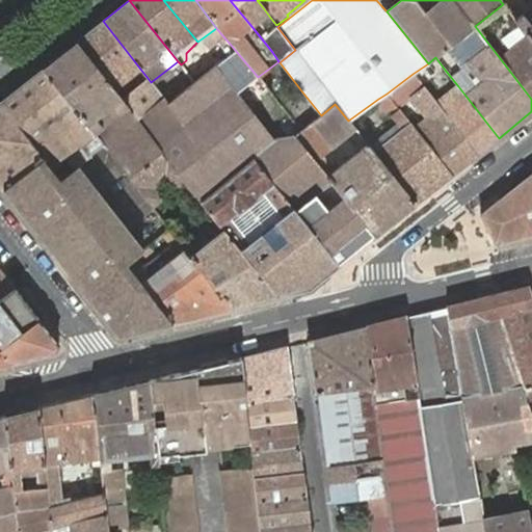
[(515,20),(503,4),(475,26),(531,99),(531,41),(524,31),(515,20)]
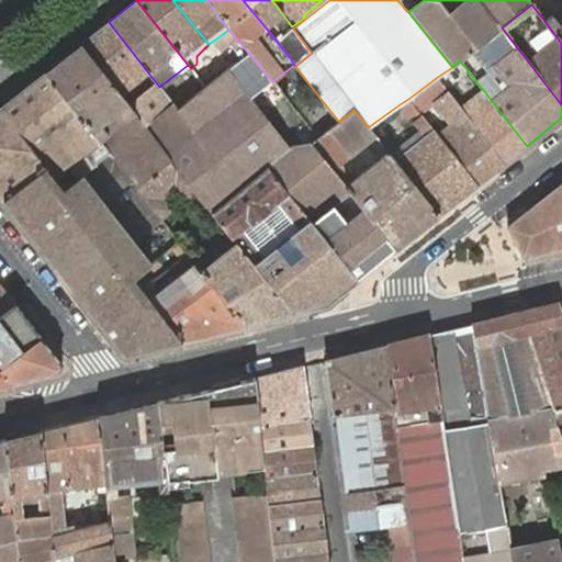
[(561,25),(561,26),(551,14),(544,21),(553,33),(561,43),(561,25)]
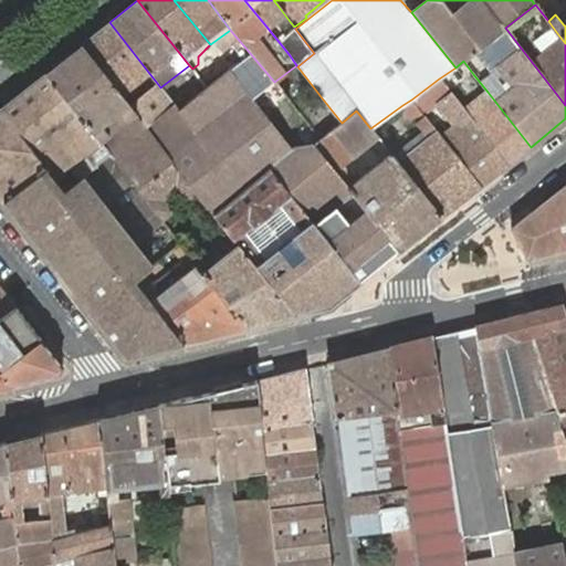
[(109,22),(81,44),(119,93),(148,72),(109,22)]
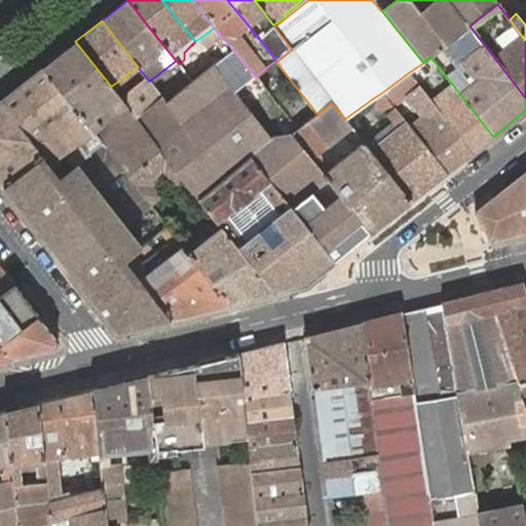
[(75,41),(42,68),(102,143),(127,176),(159,151),(183,180),(198,199),(250,157),(334,262),(371,234),(311,160),(291,134),(270,138),(213,65),(192,81),(165,103),(161,97),(136,117),(120,98),(111,86),(75,41)]
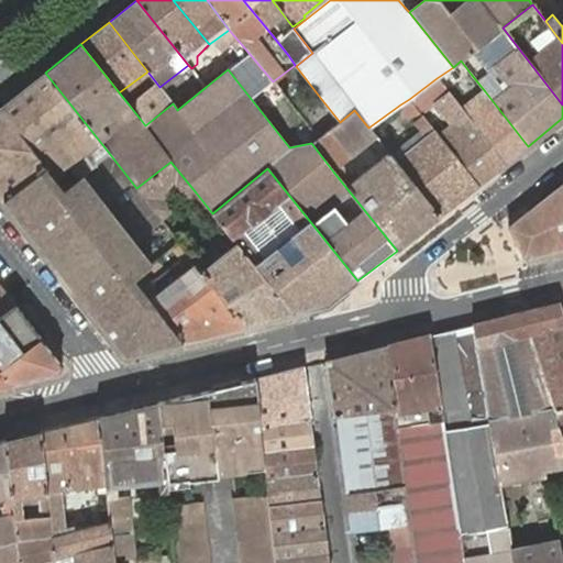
[(461,61),(453,67),(437,78),(446,91),(471,74),(461,61)]
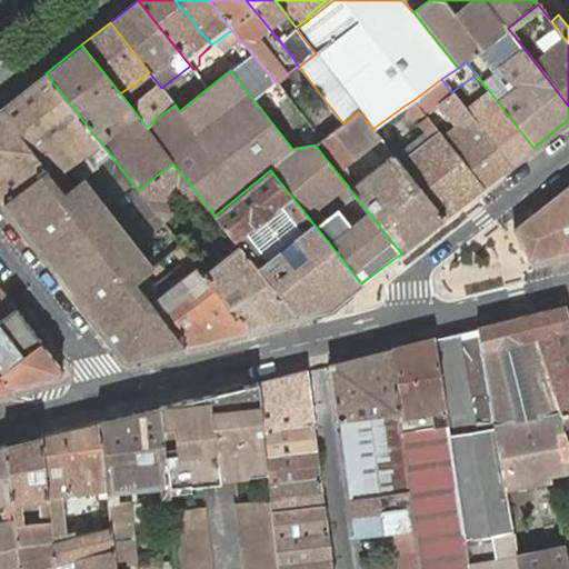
[(0,199),(2,201),(45,168),(63,191),(82,177),(110,155),(46,73),(0,109),(0,199)]
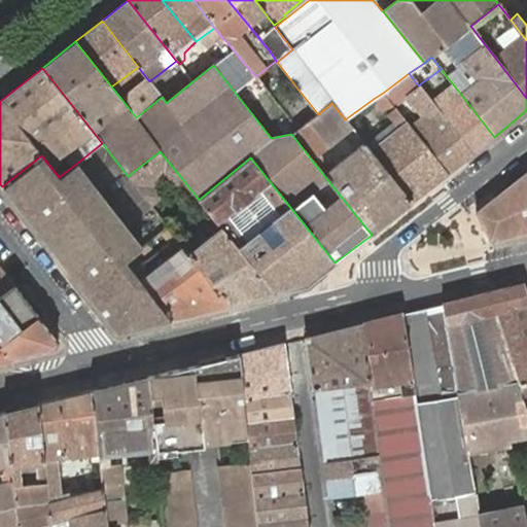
[(409,73),(383,93),(394,107),(410,95),(420,86),(418,85),(409,73)]
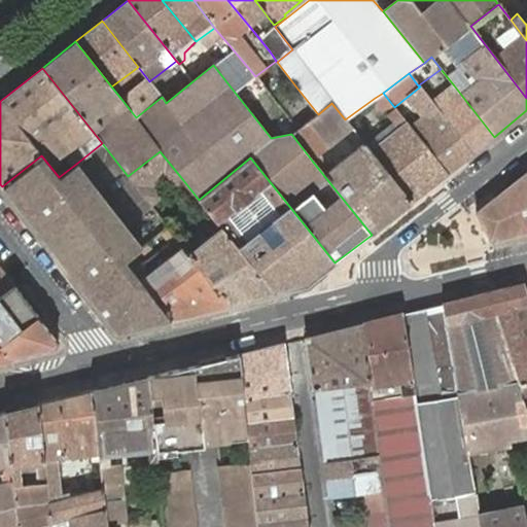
[(160,95),(162,97),(166,103),(192,81),(186,74),(160,95)]
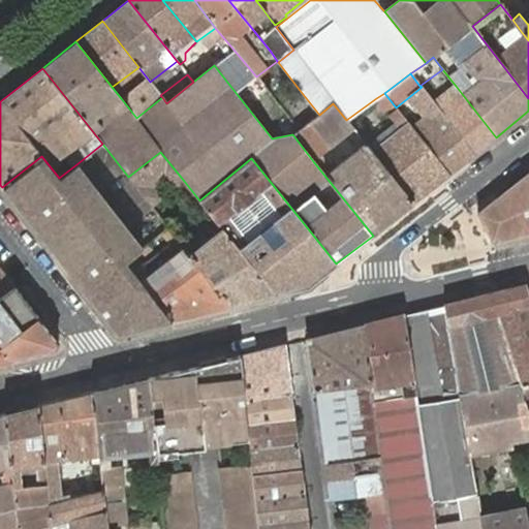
[(147,78),(121,98),(136,118),(162,97),(160,95),(150,82),(147,78)]
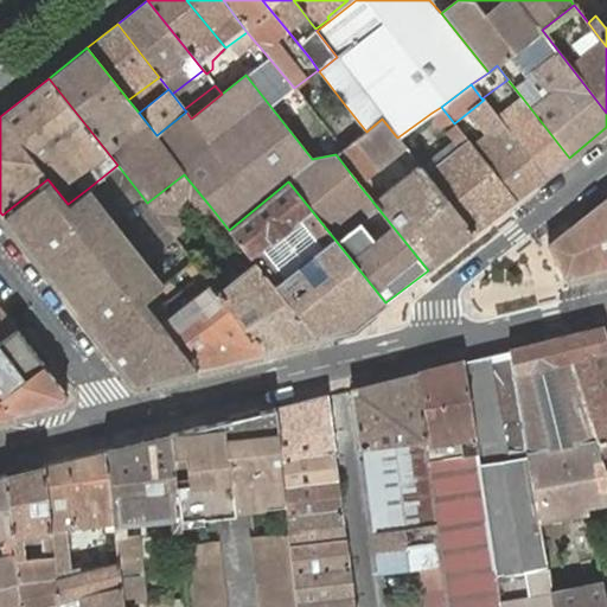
[(498,119),(544,178),(569,158),(523,98),(498,119)]
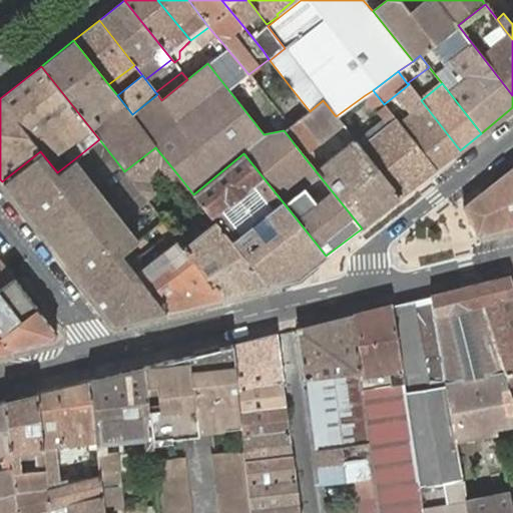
[(403,129),(436,169),(460,150),(421,100),(409,84),(399,92),(408,103),(410,102),(420,115),(403,129)]
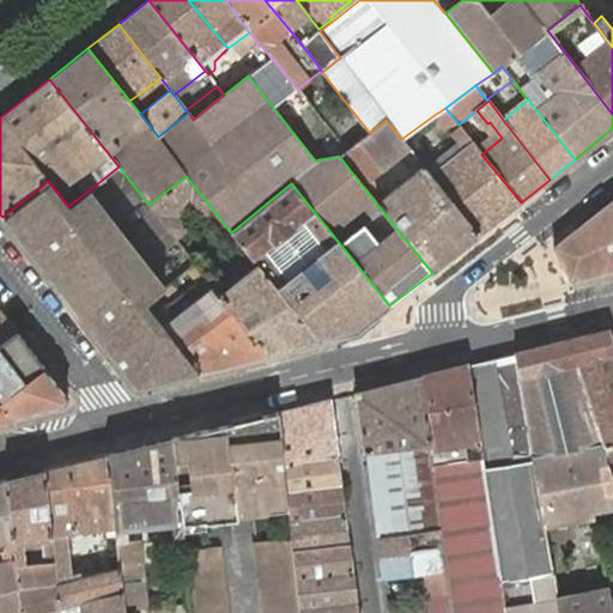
[(346,103),(323,121),(347,150),(359,141),(370,133),(346,103)]
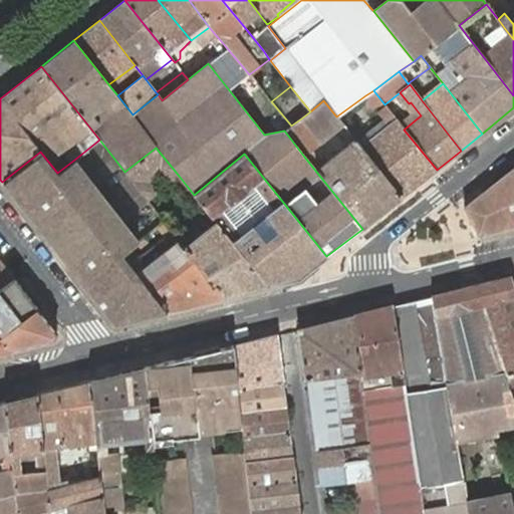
[(365,95),(390,126),(397,119),(384,104),(373,90),(365,95)]
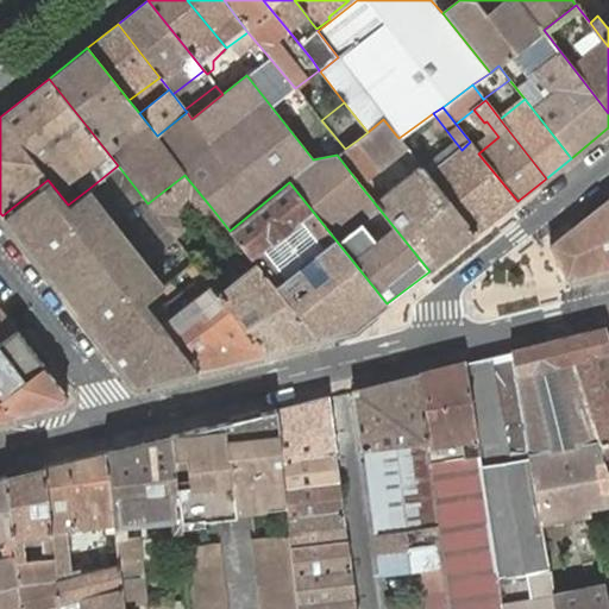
[(368,132),(357,140),(378,167),(405,145),(399,138),(383,119),(368,132)]
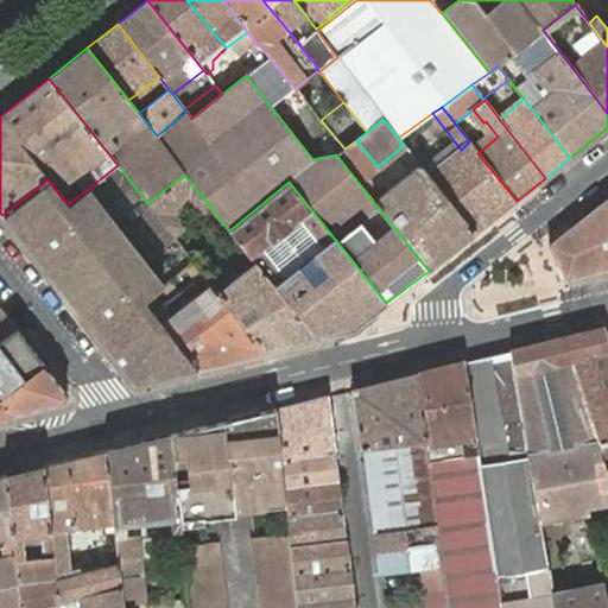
[(454,141),(422,168),(428,175),(461,150),(454,141)]
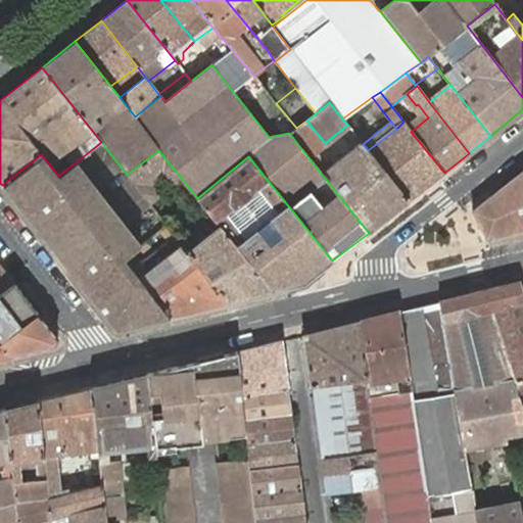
[(368,150),(409,201),(444,173),(411,132),(403,122),(396,129),(368,150)]
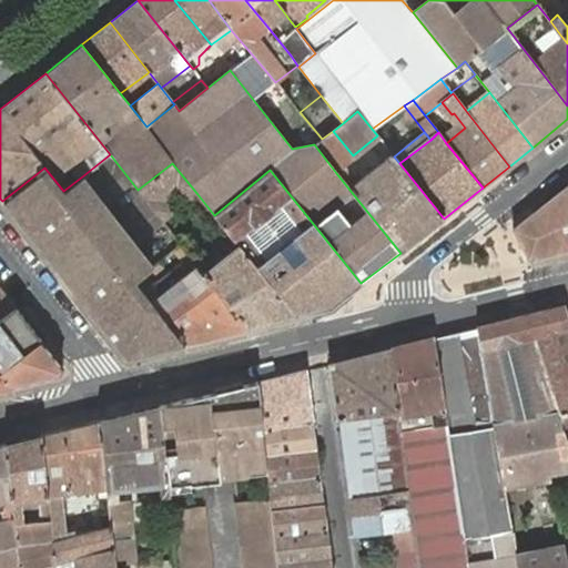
[(336,173),(401,253),(444,219),(399,163),(392,154),(354,184),(342,169),(336,173)]
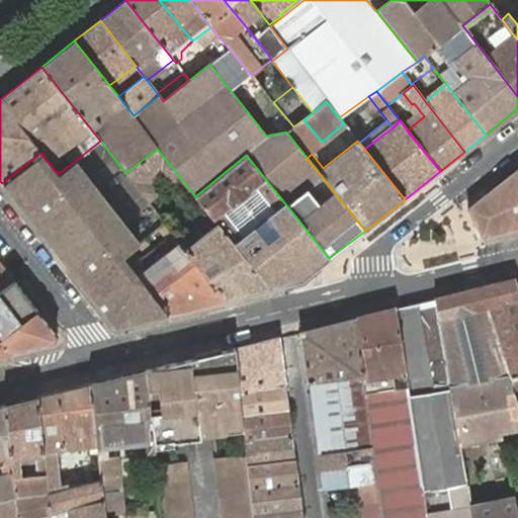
[(157,149),(125,173),(149,202),(160,193),(151,182),(161,174),(169,185),(180,177),(157,149)]
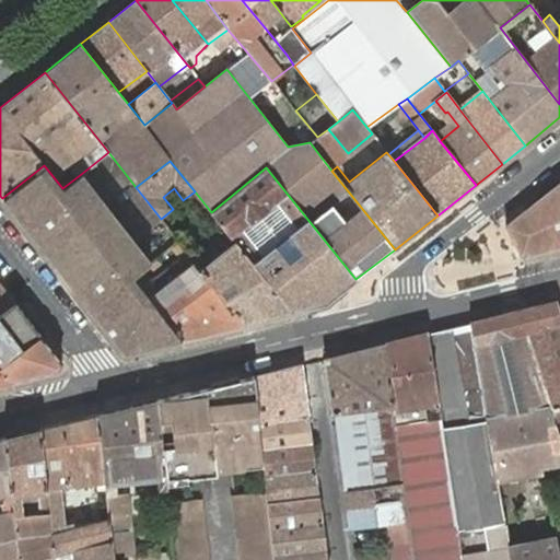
[(44,165),(2,198),(81,299),(124,266),(133,278),(141,271),(152,264),(81,174),(62,188),(44,165)]
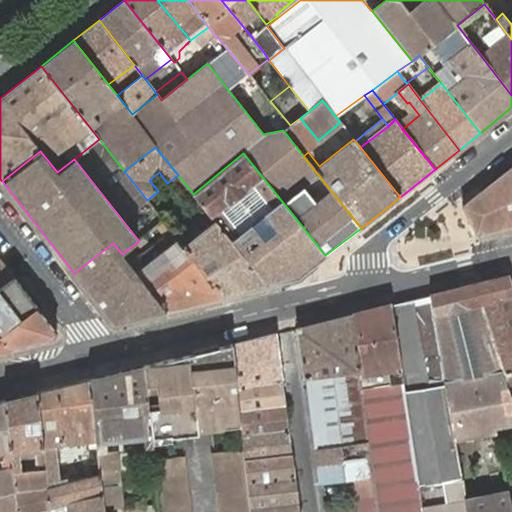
[(243,153),(193,194),(216,222),(267,286),(297,278),(325,255),(243,153)]
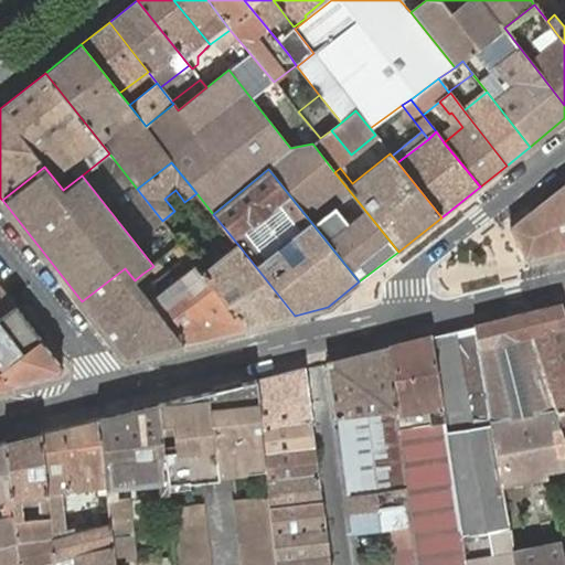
[(564,247),(564,184),(510,227),(525,258),(564,247)]
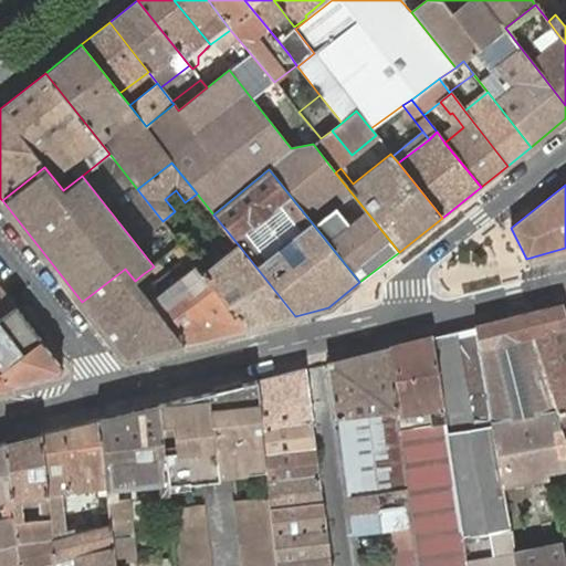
[(165,199),(175,211),(185,202),(176,190),(165,199)]
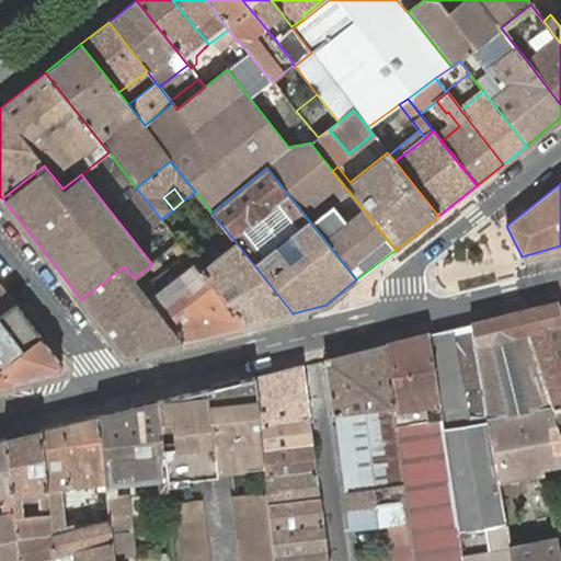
[(180,242),(173,248),(187,266),(194,261),(189,253),(180,242)]
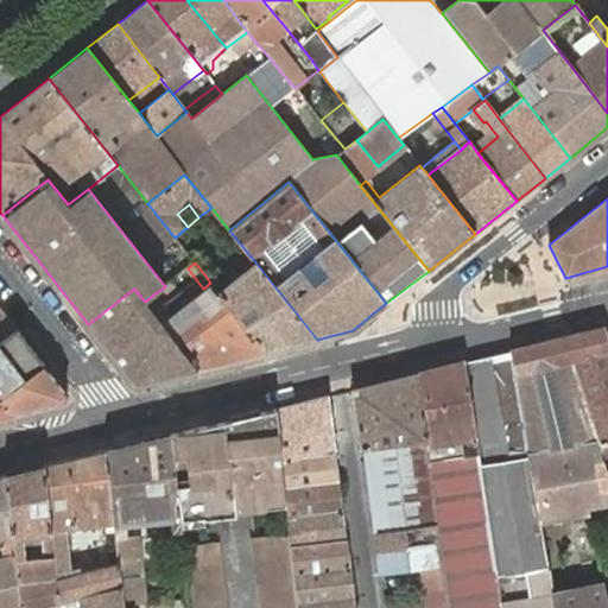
[(219,293),(265,352),(317,340),(257,264),(219,293)]
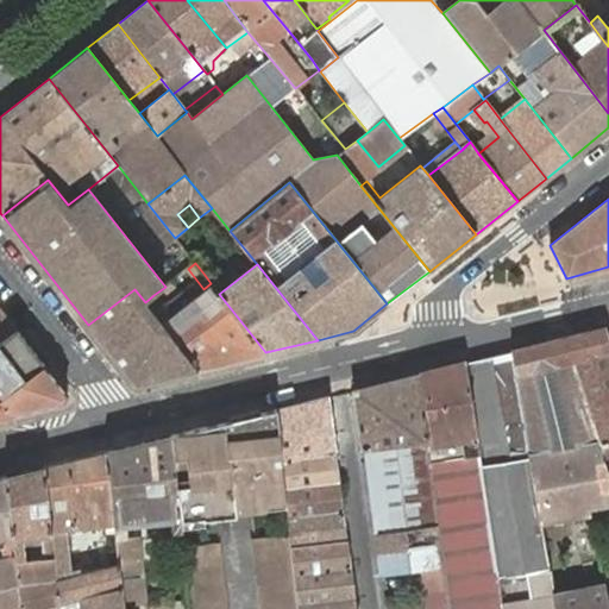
[(145,302),(198,369),(265,352),(219,294),(211,283),(203,289),(169,315),(154,295),(145,302)]
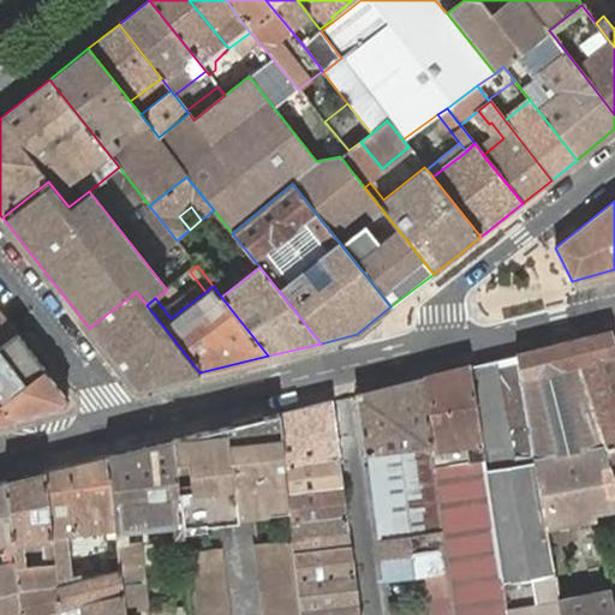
[(136,292),(89,328),(137,388),(199,372),(147,305),(136,292)]
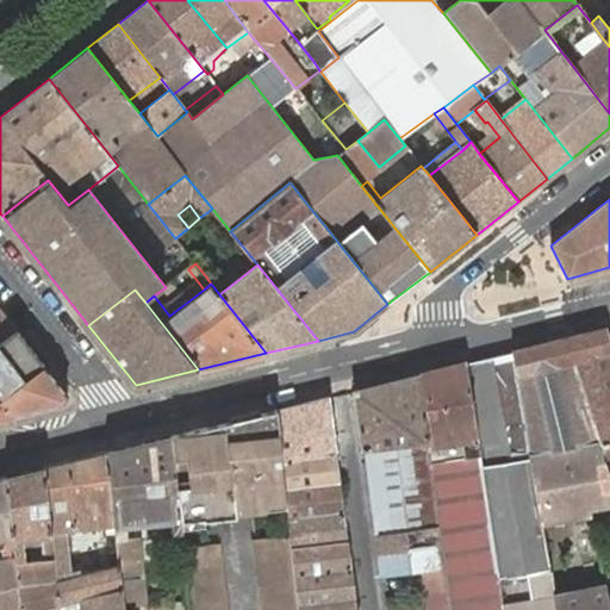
[(0,309),(0,340),(16,329),(0,309)]
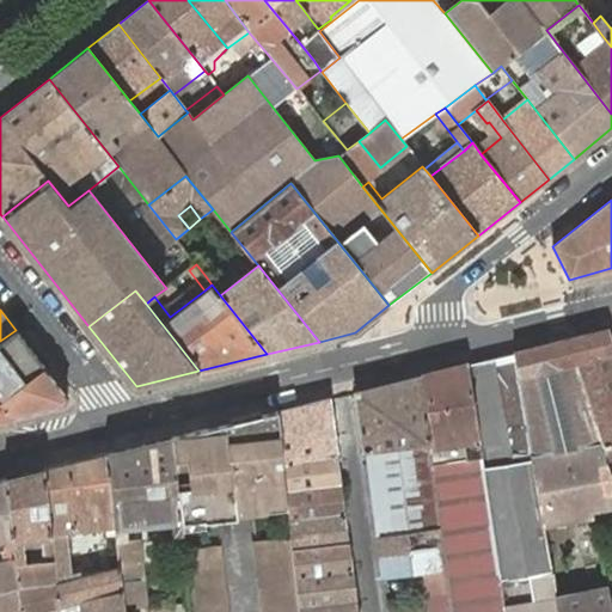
[(611,341),(609,329),(565,340),(605,461),(611,458),(611,341)]
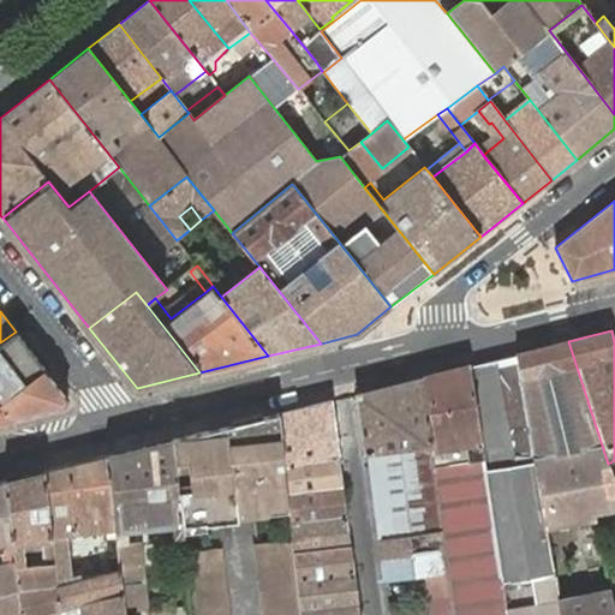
[(0,400),(46,369),(16,332),(0,342),(0,400)]
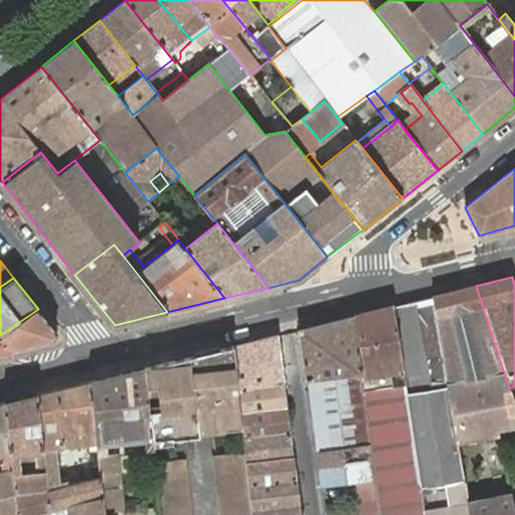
[(476,286),(432,297),(447,385),(457,442),(497,435),(496,430),(514,425),(514,407),(509,388),(476,286)]
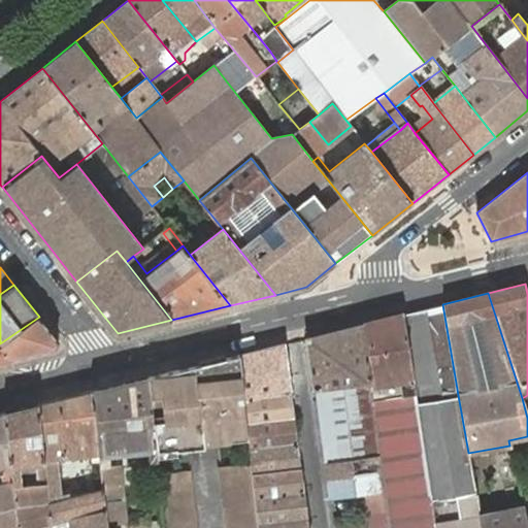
[(442,304),(425,308),(441,398),(458,395),(442,304)]
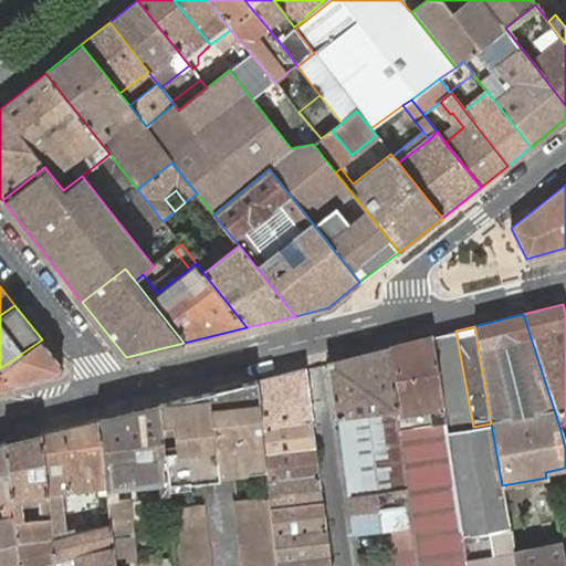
[(456,331),(431,337),(462,536),(510,530),(505,501),(502,485),(491,423),(473,427),(456,331)]
